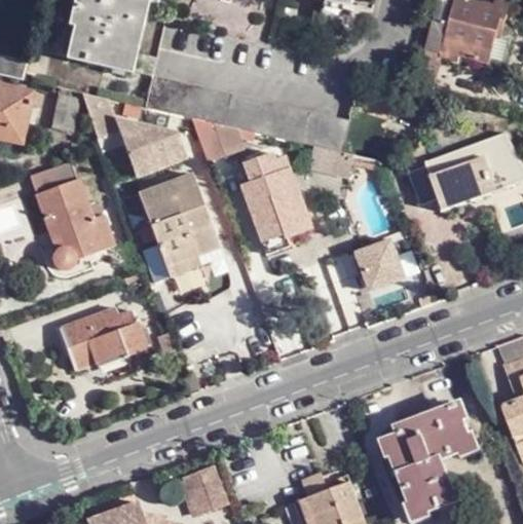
[(125,70),(142,0),(79,0),(67,55),(125,70)]
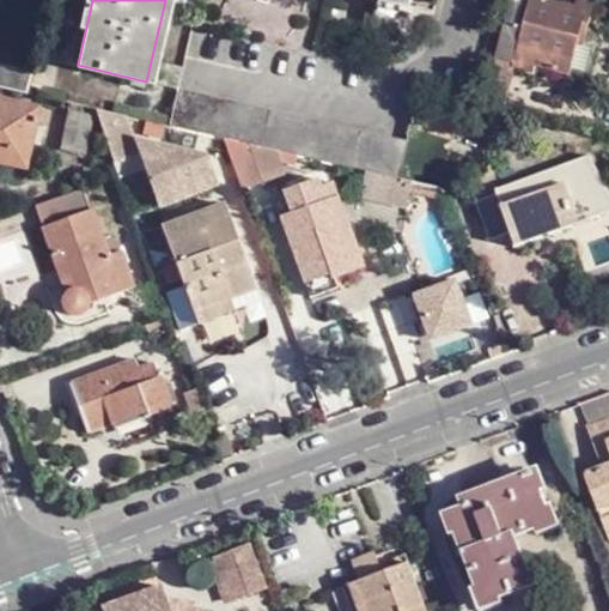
[(579,43),(588,1),(582,0),(505,0),(503,13),(521,18),(519,28),(500,24),(491,62),(530,71),(531,62),(565,71),(573,41),(579,43)]
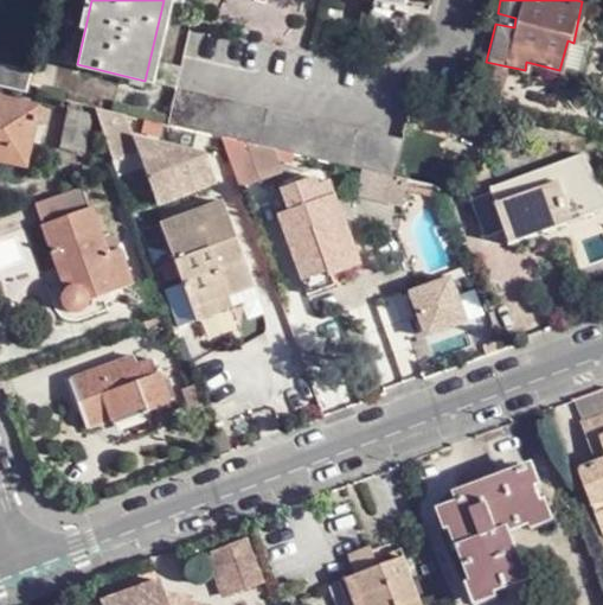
[(0,86),(21,89),(29,68),(0,61),(0,86)]
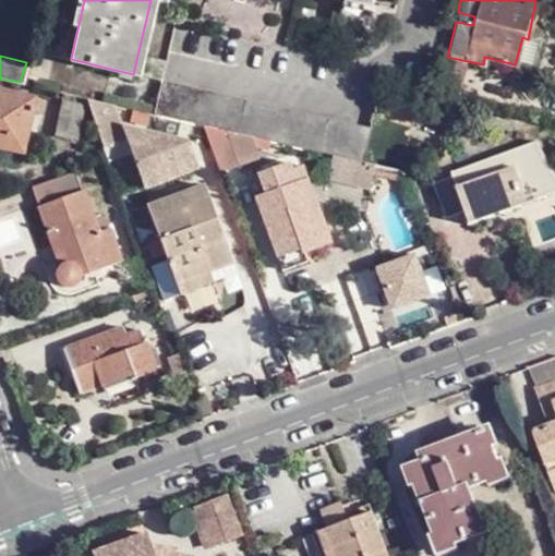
[(256,136),(360,159),(368,131),(157,81),(151,112),(177,119),(192,122),(203,124),(229,131),(256,136)]
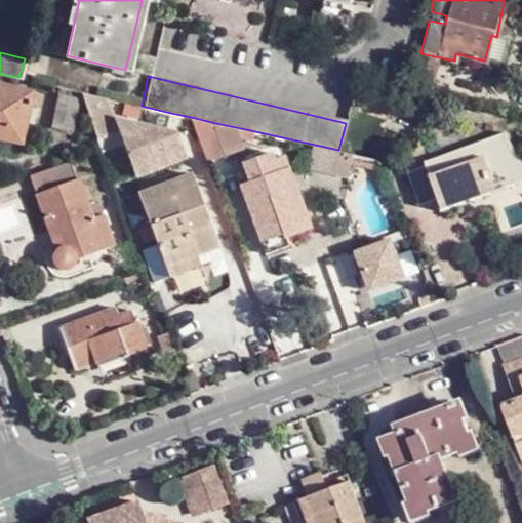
[(31,122),(37,94),(0,84),(0,136),(18,141),(24,121),(31,122)]
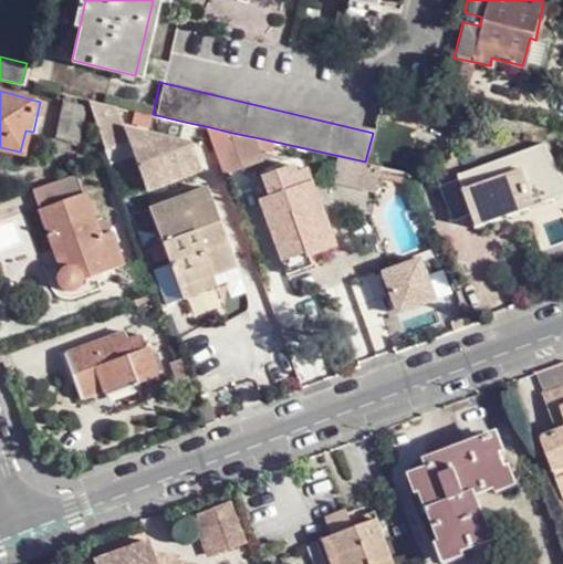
[(76,141),(84,106),(64,101),(55,135),(76,141)]
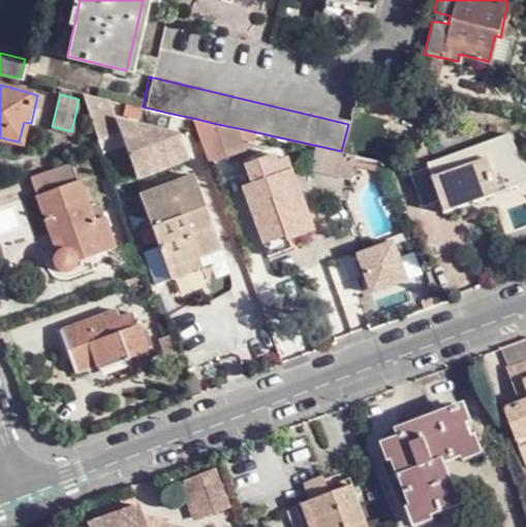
[(167,113),(143,106),(104,97),(86,103),(98,138),(121,130),(136,177),(189,159),(180,134),(178,134),(182,116),(167,113)]
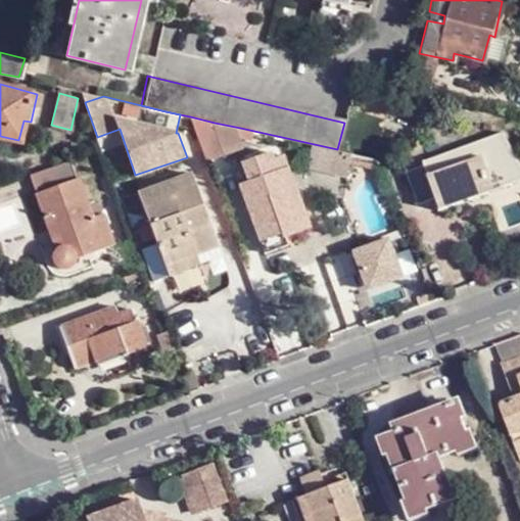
[(246,147),(240,128),(215,123),(225,153),(246,147)]
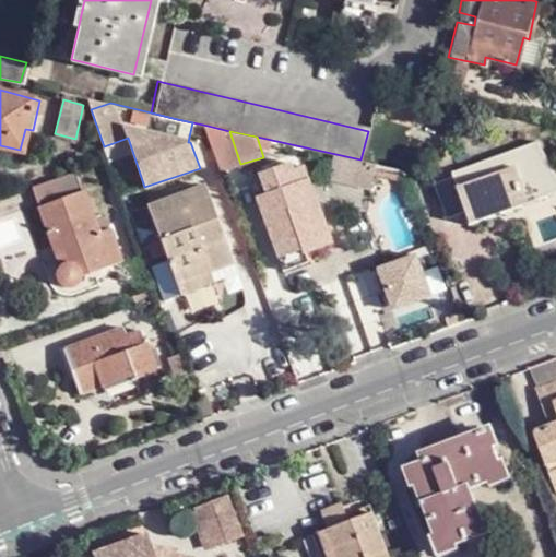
[(449,172),(450,176),(462,210),(466,222),(555,190),(555,177),(536,142),(449,172)]
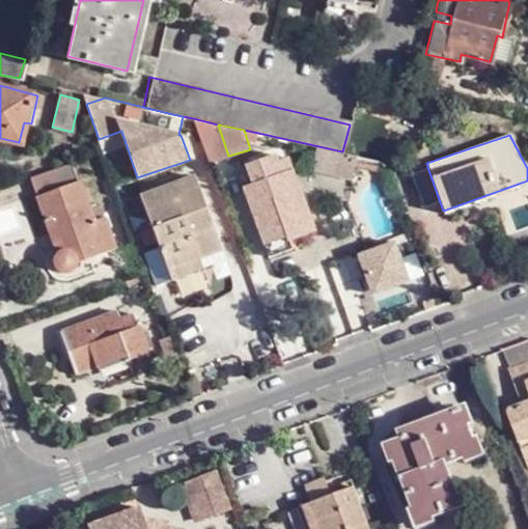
[(279,163),(274,154),(246,164),(252,182),(240,186),(261,245),(281,238),(283,242),(311,231),(297,190),(294,191),(284,161),(279,163)]
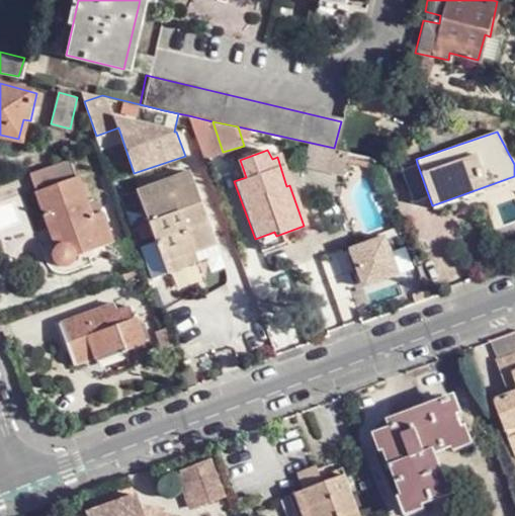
[(75,175),(68,156),(26,171),(34,190),(75,175)]
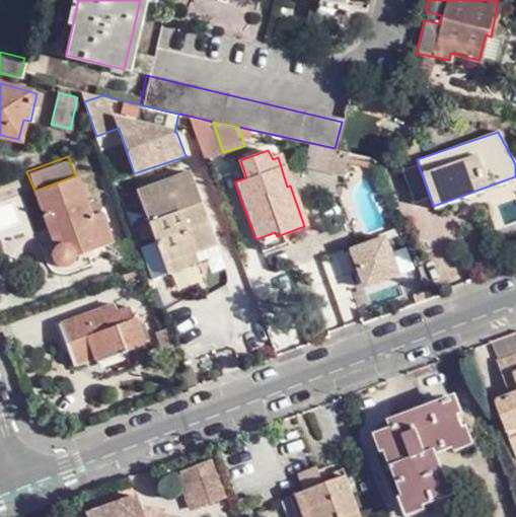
[(429,195),(418,163),(401,168),(413,201),(429,195)]
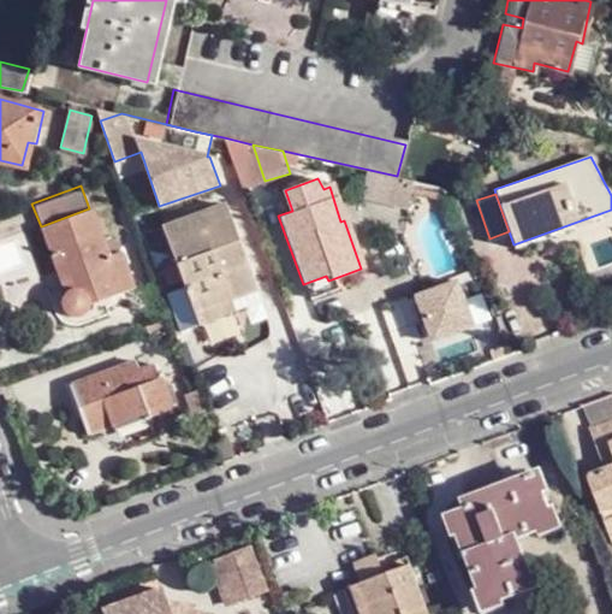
[(226,205),(164,229),(201,329),(265,307),(226,205)]
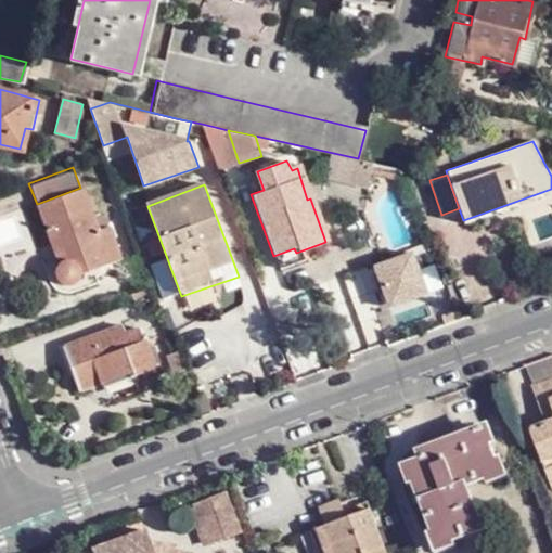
[(80,188),(37,204),(35,204),(59,264),(58,266),(55,271),(56,278),(61,281),(69,283),(75,280),(78,275),(79,270),(118,255),(107,227),(98,231),(91,216),(80,188)]
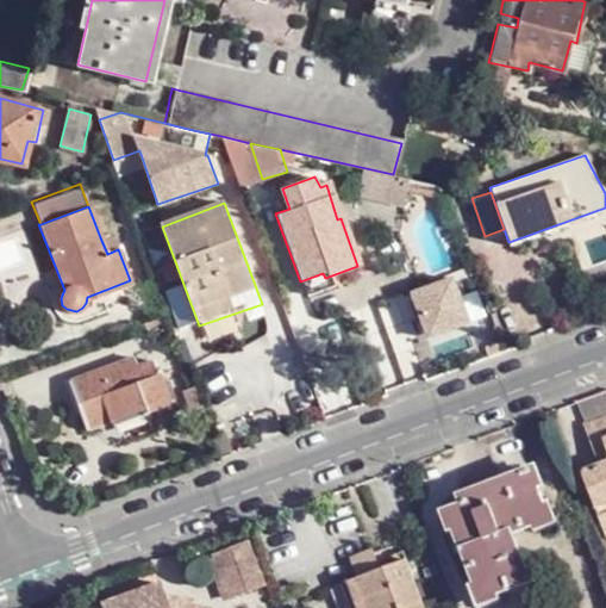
[(112,234),(100,237),(107,254),(118,249),(112,234)]
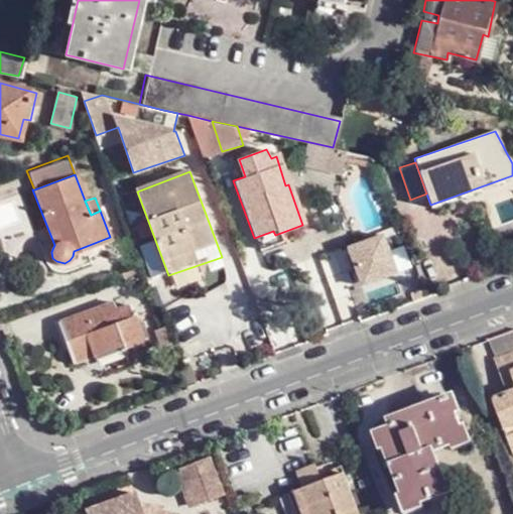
[(153,280),(168,275),(156,244),(141,249),(153,280)]
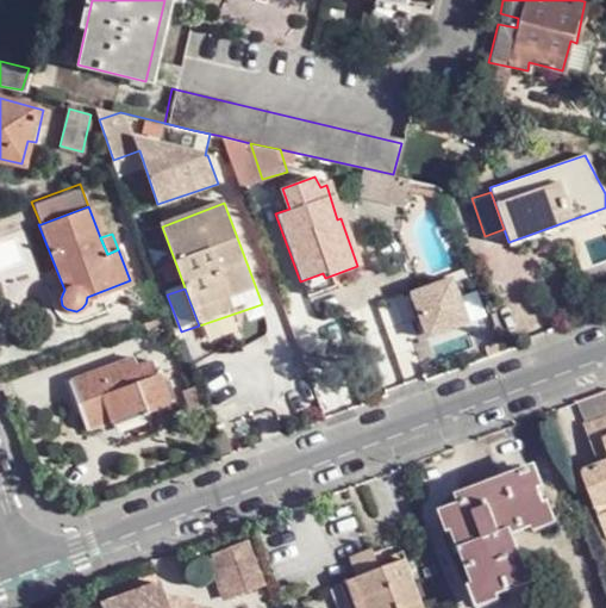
[(168,404),(151,360),(133,366),(129,357),(64,382),(82,429),(107,420),(110,427),(168,404)]
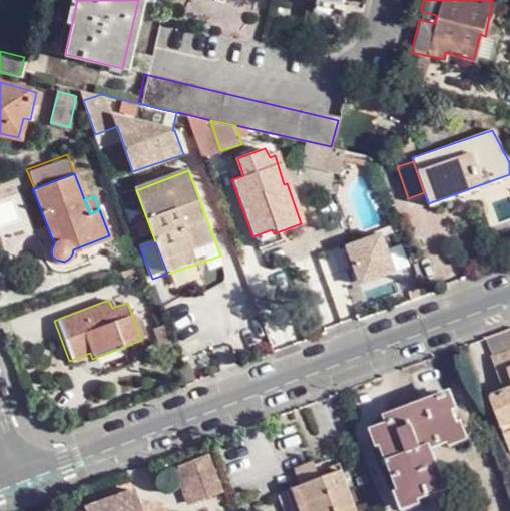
[(509,349),(491,356),(499,381),(509,378),(509,381),(509,387),(502,390),(489,396),(501,428),(505,427),(507,431),(502,432),(509,452),(509,349)]
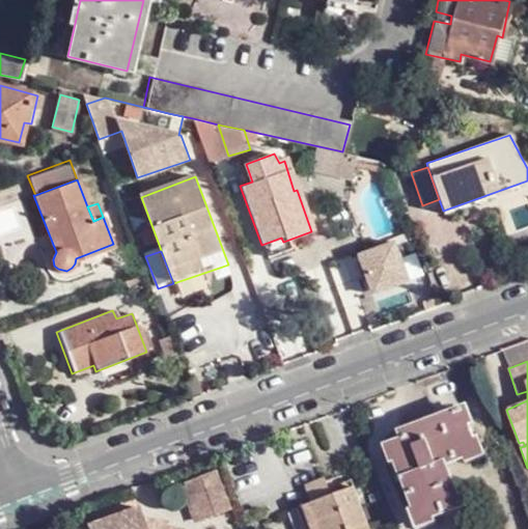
[(527,394),(527,391),(517,394),(520,404),(527,400),(527,394)]
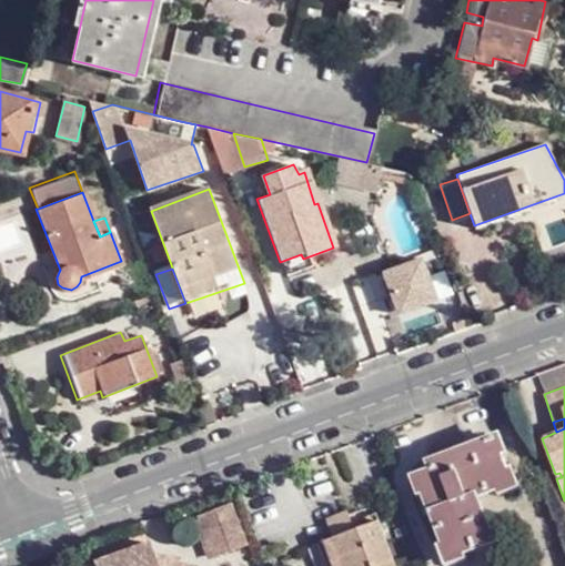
[(510,479),(493,434),(424,460),(427,470),(413,474),(426,513),(429,512),(445,555),(491,538),(474,493),(510,479)]
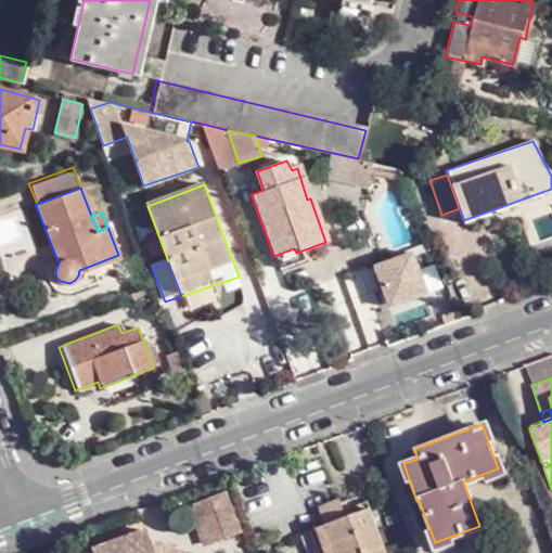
[(223,489),(191,501),(196,515),(204,539),(238,526),(223,489)]
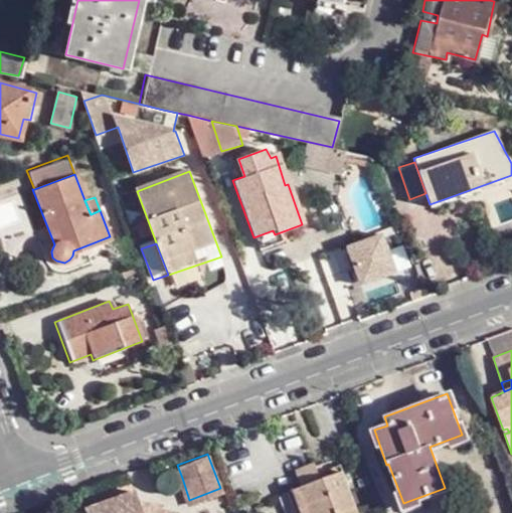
[(350,512),(336,474),(343,472),(340,464),(320,472),(315,459),(290,468),(298,487),(288,491),(295,512),(350,512)]
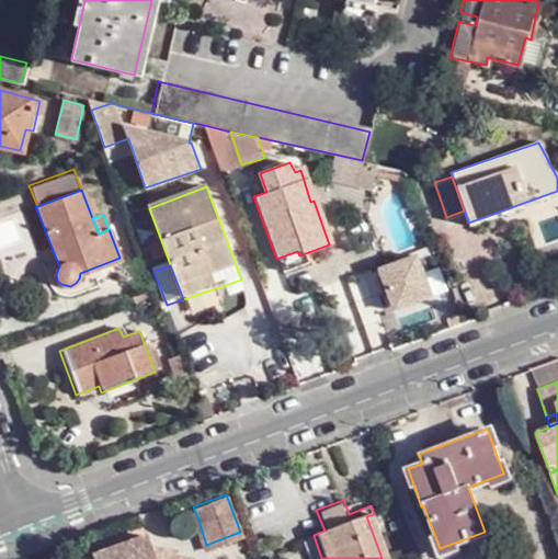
[(390,558),(374,514),(366,516),(382,558),(390,558)]
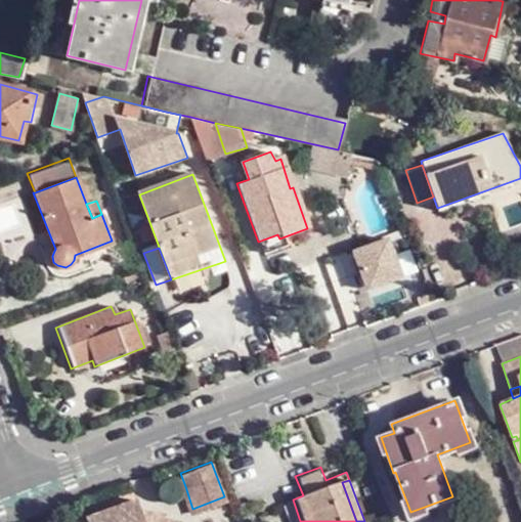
[(192,509),(185,486),(178,488),(187,511),(192,509)]
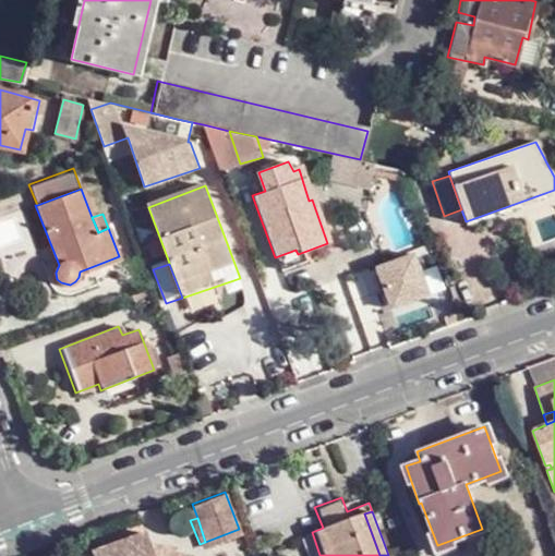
[(143,532),(77,555),(163,555),(157,555),(152,555),(151,551),(143,532)]
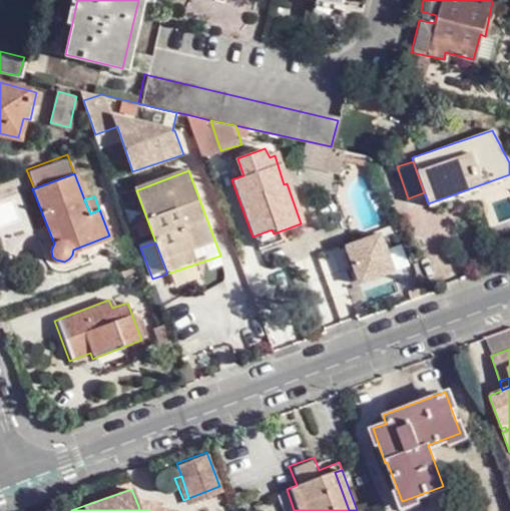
[(294,510),(287,489),(279,492),(286,510),(294,510)]
